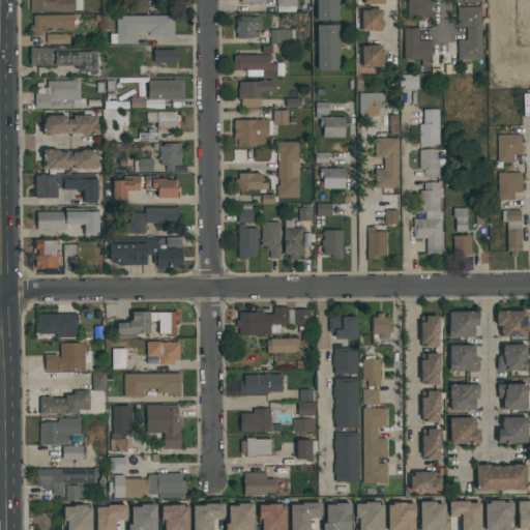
[(30,11),(30,0),(74,0),(74,11),(54,11),(30,11)]
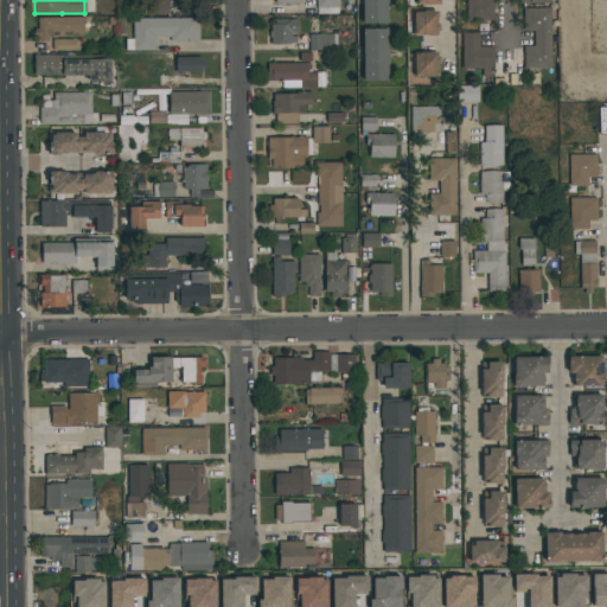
[(167,0),(167,14),(144,14),(144,0),(167,0)]
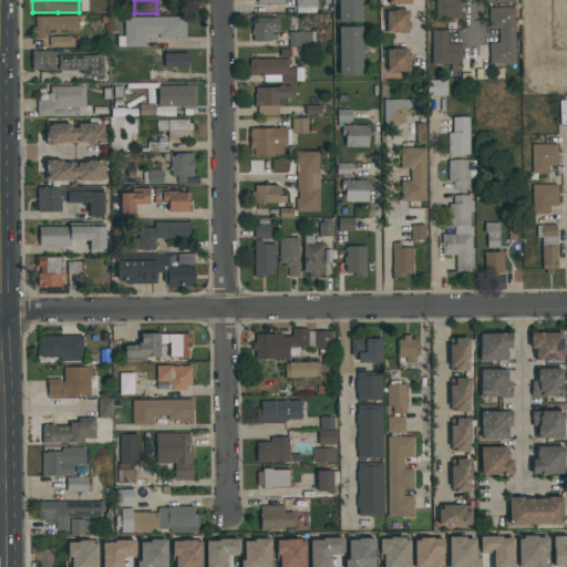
[(256,0),(256,2),(296,2),(296,13),(316,13),(316,0),(256,0)]
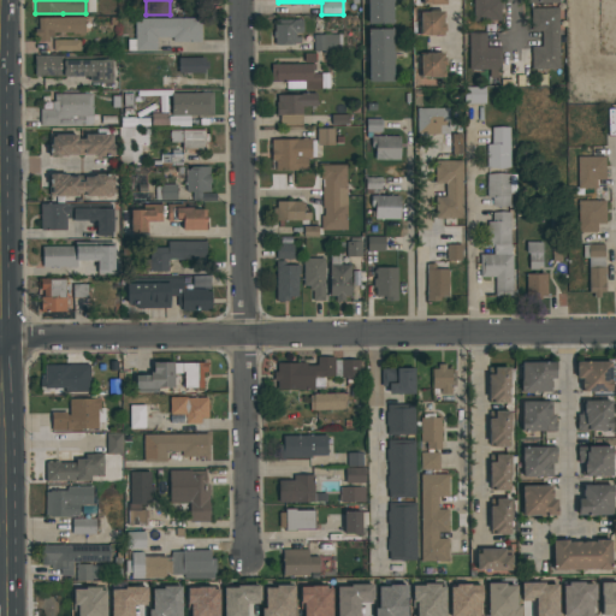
[(392,0),(392,24),(366,24),(366,0),(392,0)]
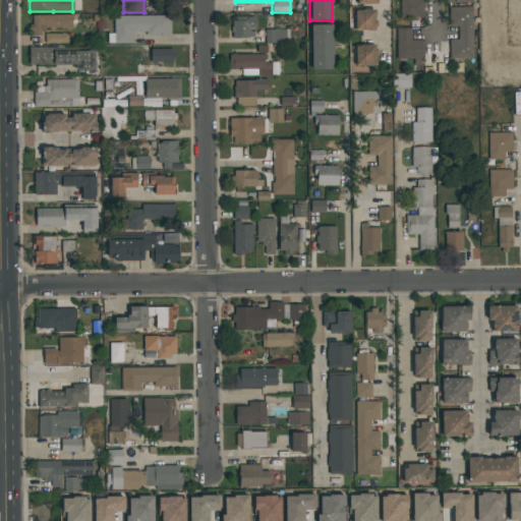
[(423,0),(423,17),(400,17),(399,0),(423,0)]
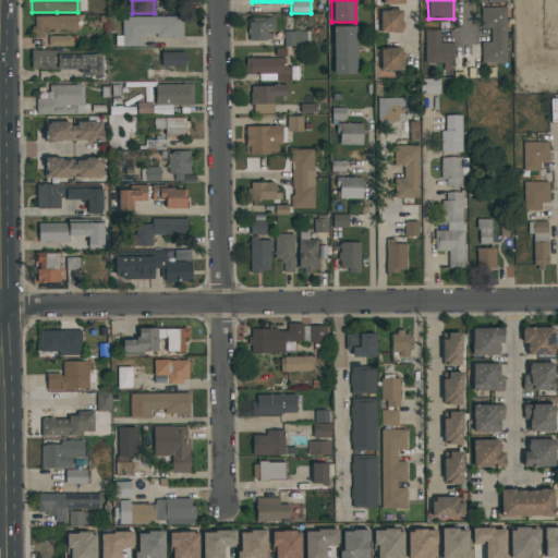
[(507,8),(507,62),(481,62),(481,41),(490,41),(490,28),(481,28),(481,8),(507,8)]
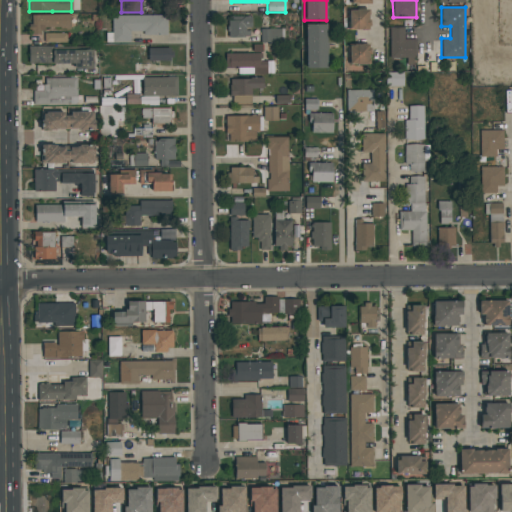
[(369,9),(369,15),(368,15),(368,20),(370,20),(370,26),(368,26),(368,30),(366,30),(361,30),(349,30),(349,10),(356,10),(356,9),(369,9)]
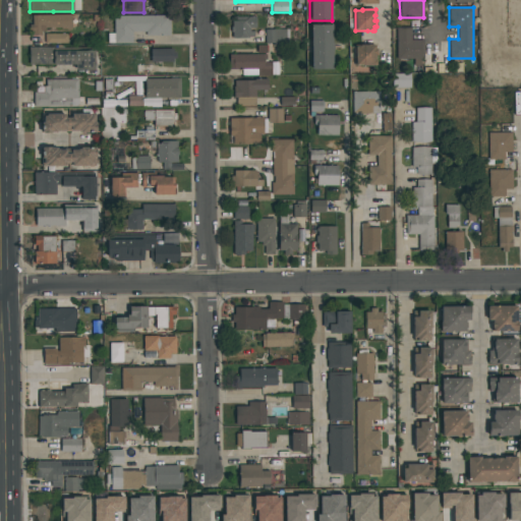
[(71,30),(61,30),(61,27),(45,27),(45,32),(41,32),(41,37),(33,37),(33,32),(30,32),(30,24),(32,24),(32,14),(71,14),(71,30)]
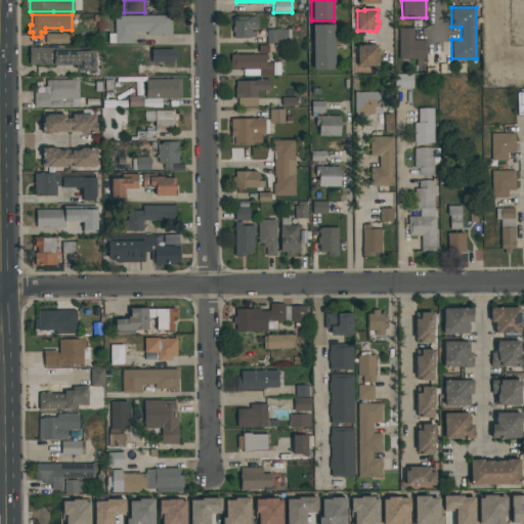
[(133,44),(115,44),(115,43),(108,43),(108,34),(115,34),(115,15),(171,15),(171,36),(146,36),(146,32),(133,32),(133,44)]
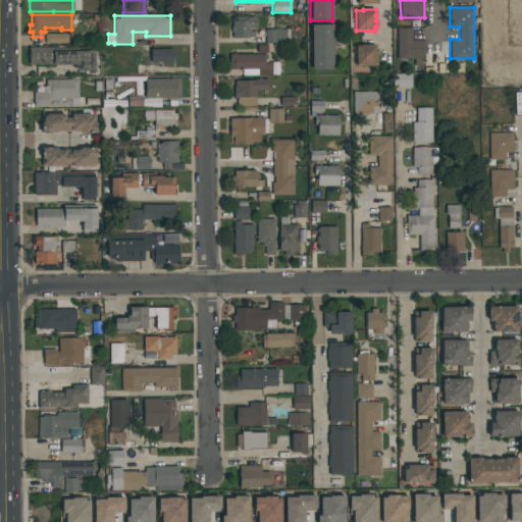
[(232,38),(232,33),(231,33),(231,27),(232,27),(232,16),(256,16),(256,29),(250,29),(250,32),(255,32),(255,37),(246,37),(246,38),(232,38)]
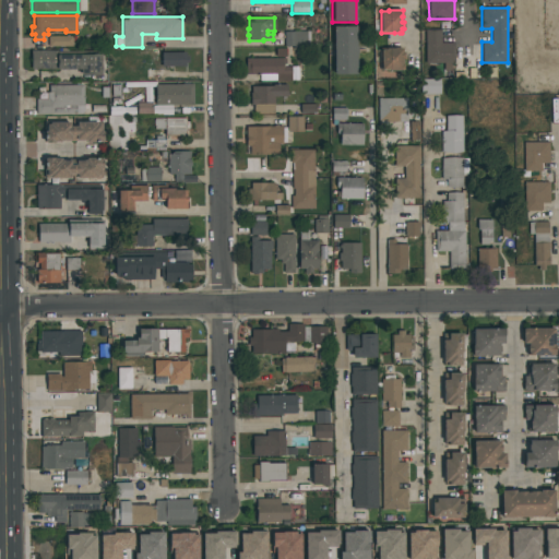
[(356,74),(333,74),(333,26),(356,26),(356,74)]
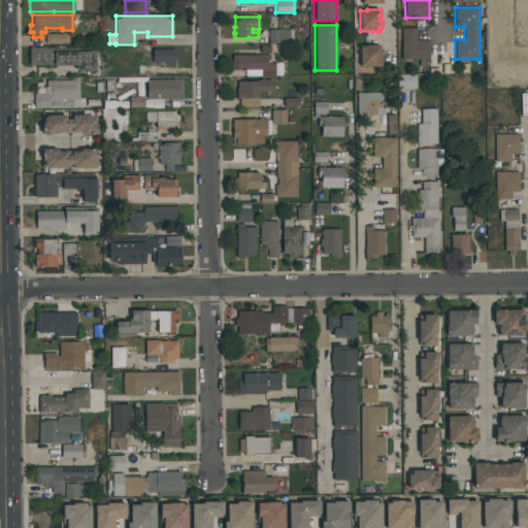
[(429,40),(429,60),(426,60),(426,66),(419,66),(419,60),(401,60),(401,28),(417,28),(417,40),(429,40)]
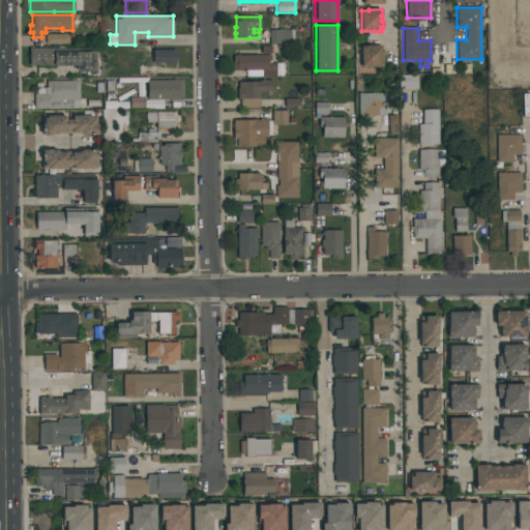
[(270,30),(293,30),(293,43),(270,43),(270,30)]
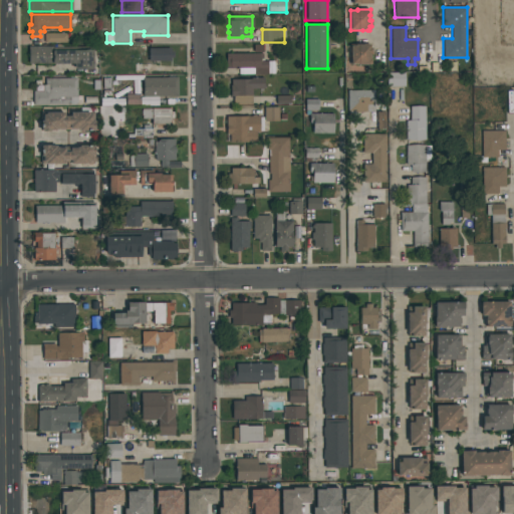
[(67,43),(44,43),(44,33),(67,33),(67,43)]
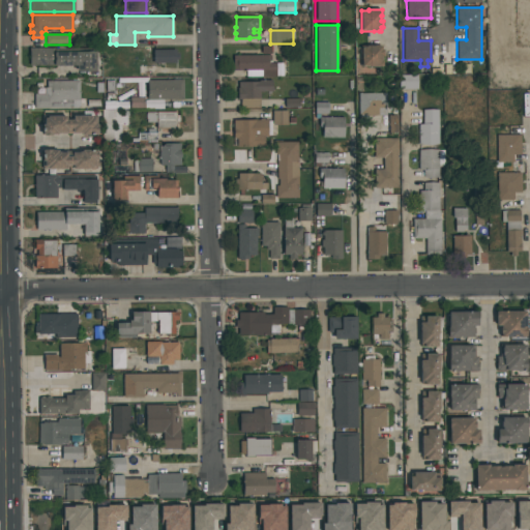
[(271,46),(271,63),(275,63),(276,77),(262,77),(246,77),(246,71),(242,71),(242,70),(233,70),(233,55),(261,55),(261,46),(271,46)]
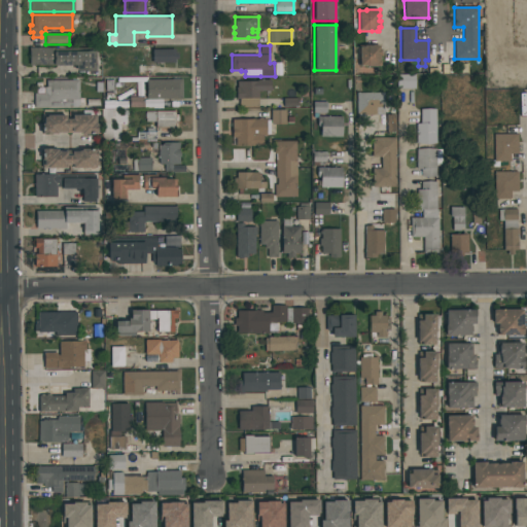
[(380,66),(366,66),(359,66),(359,46),(363,46),(363,45),(380,45),(380,48),(381,48),(381,56),(380,56),(380,61),(380,66)]
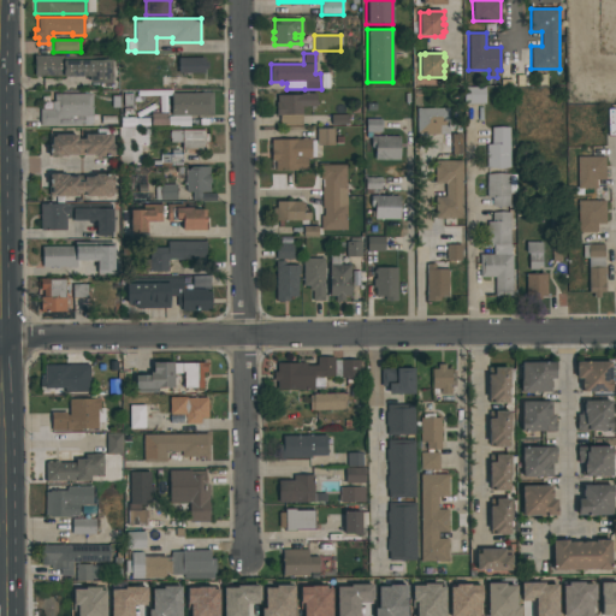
[(111,83),(89,83),(89,77),(63,77),(63,76),(34,76),(34,55),(65,55),(65,57),(111,57),(111,83)]
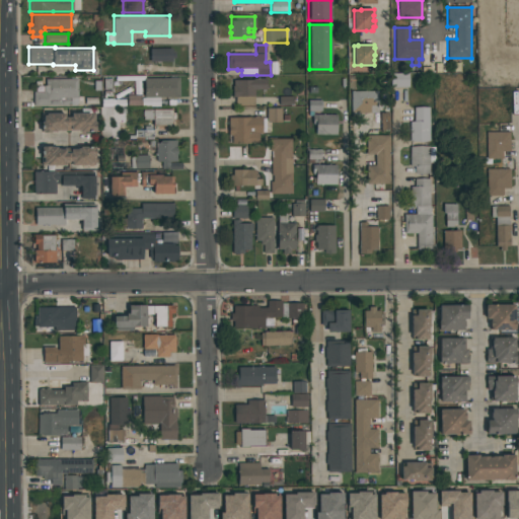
[(172,62),(150,62),(150,49),(172,49),(172,52),(175,52),(175,58),(172,58),(172,62)]
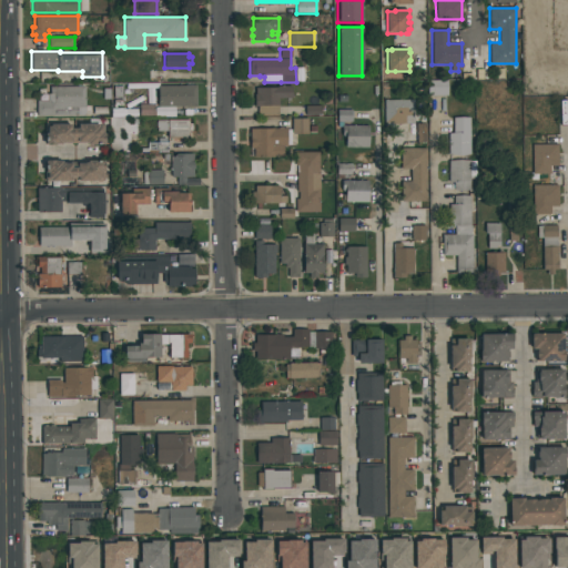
[(447,95),(427,95),(427,80),(447,80),(447,95)]
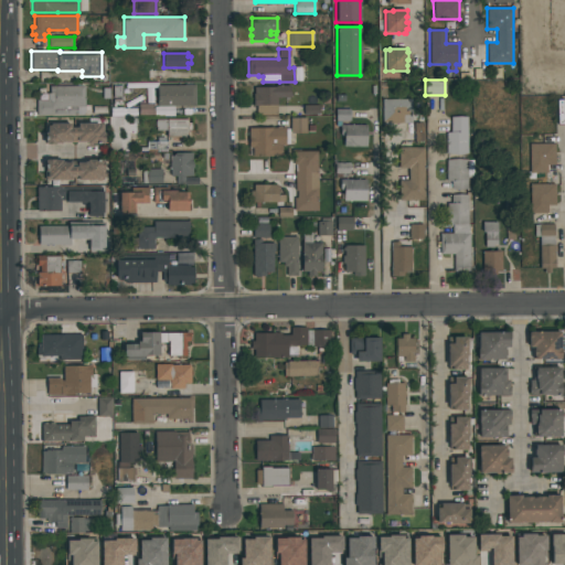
[(157,85),(195,85),(195,106),(157,106),(157,85)]
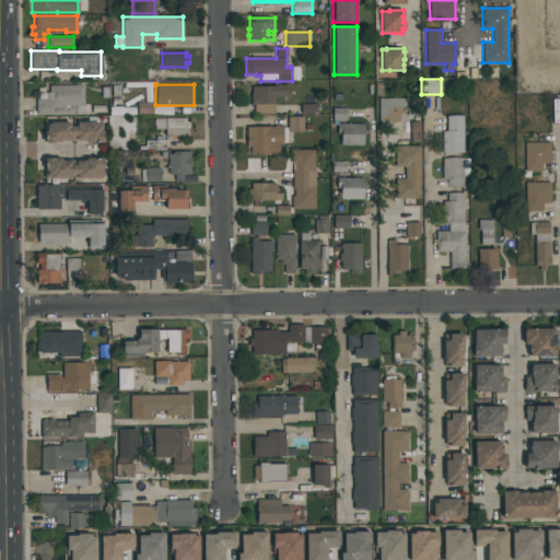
[(252,86),(273,86),(273,84),(288,84),(288,96),(275,96),(275,114),(254,114),(254,105),(251,105),(251,93),(252,93),(252,86)]
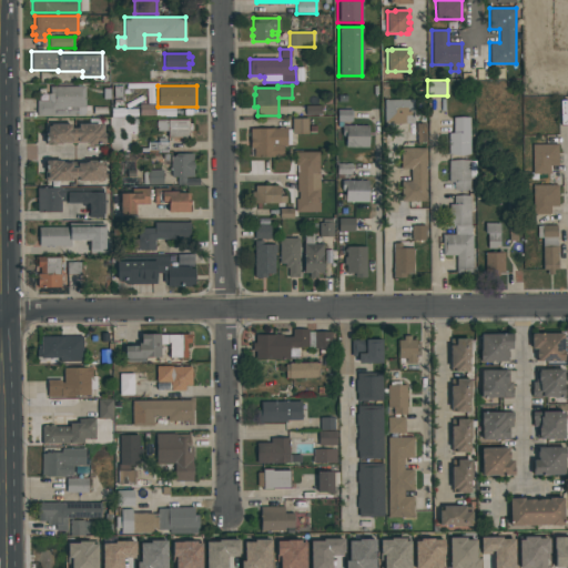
[(37,117),(37,100),(48,100),(48,93),(50,93),(50,87),(85,87),(85,117),(37,117)]
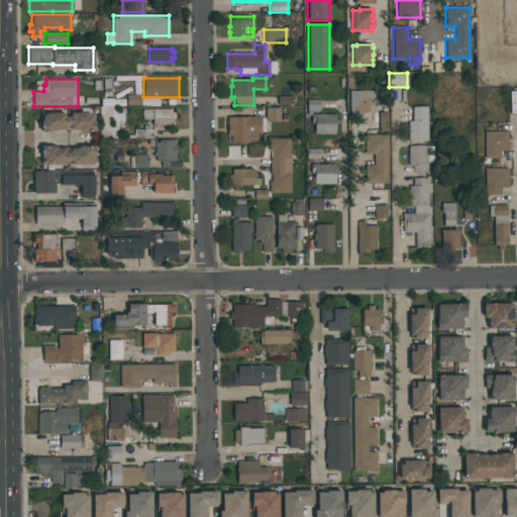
[(349,91),(377,91),(377,112),(358,112),(358,120),(350,120),(350,112),(349,112),(349,91)]
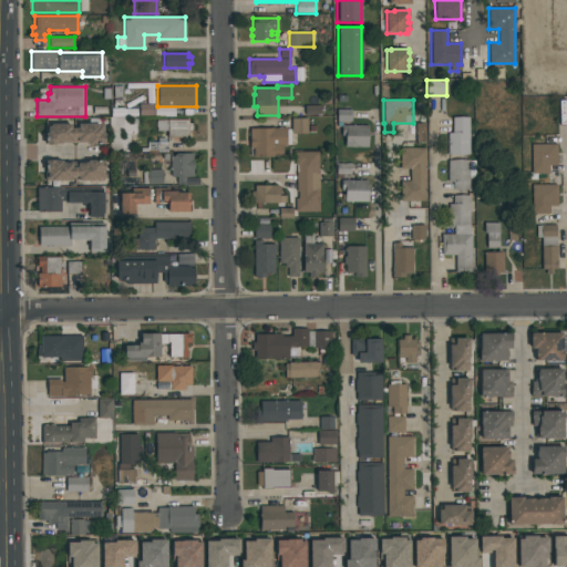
[(110,152),(110,117),(137,117),(137,124),(135,124),(135,134),(130,134),(130,152),(110,152)]
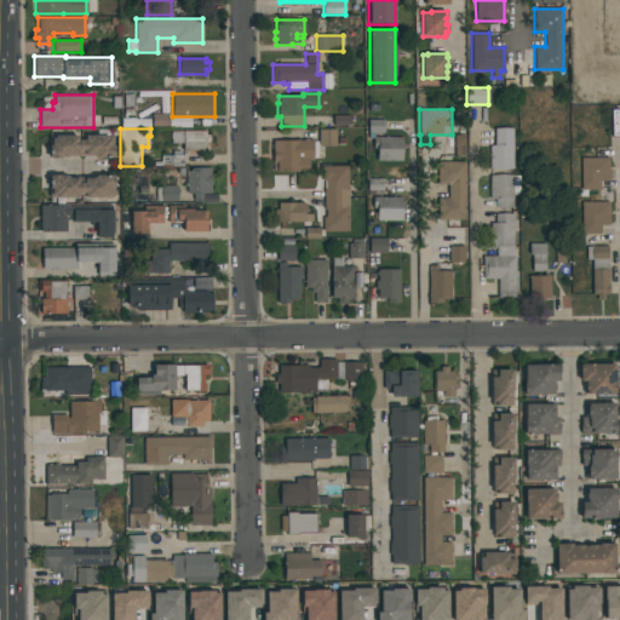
[(489,170),(489,145),(494,145),(494,128),(512,128),(512,170),(489,170)]
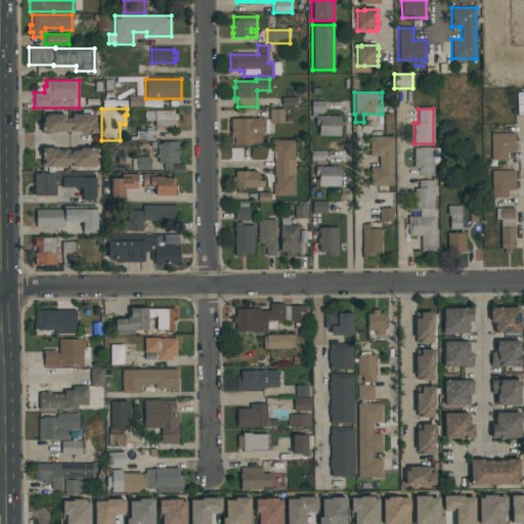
[(285,110),(285,123),(269,124),(269,110),(285,110)]
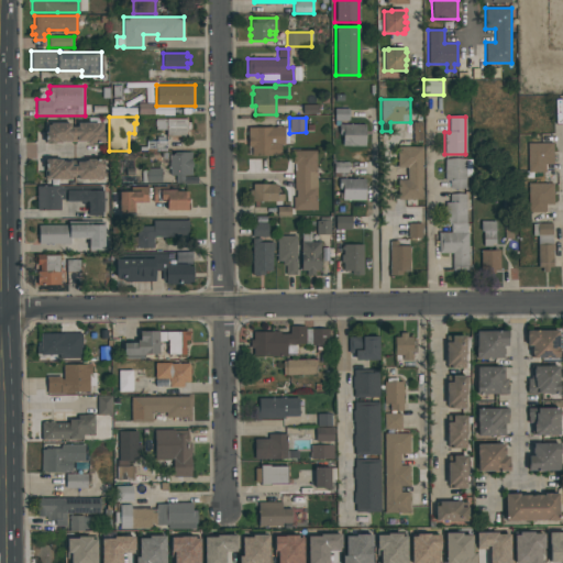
[(166,135),(166,130),(155,130),(155,119),(187,119),(187,122),(191,122),(191,131),(187,131),(187,135),(166,135)]
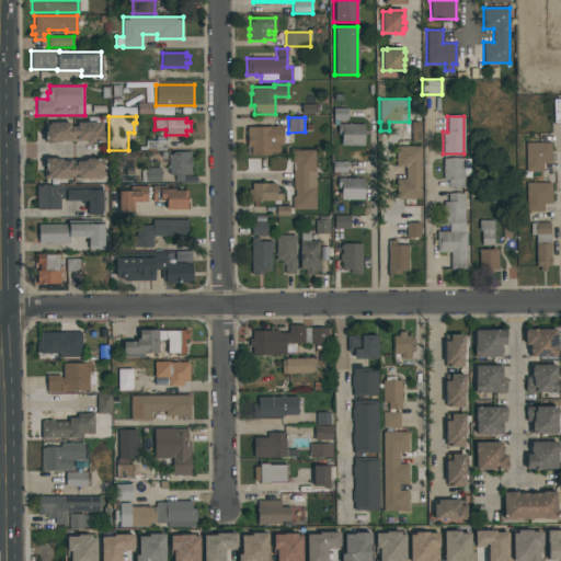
[(44,142),(44,123),(70,123),(70,125),(77,125),(77,123),(103,123),(103,141),(103,142),(86,142),(86,141),(60,141),(60,142),(55,142),(55,144),(46,144),(46,142),(44,142)]
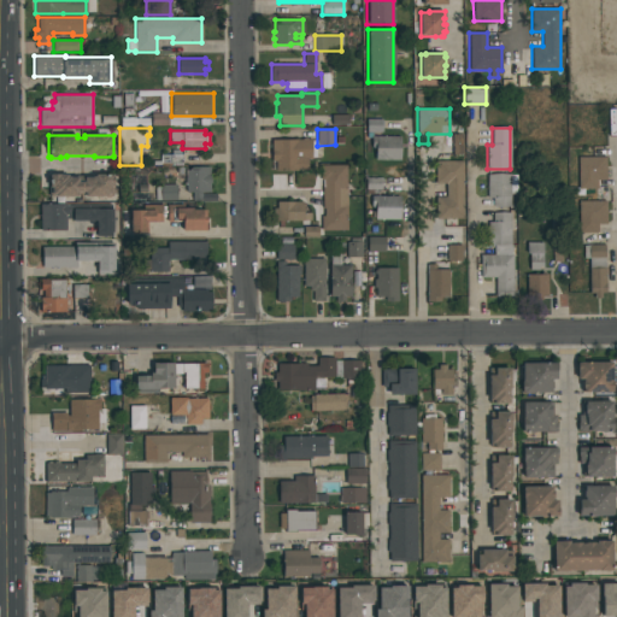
[(400,160),(375,160),(375,148),(371,148),(371,136),(400,136),(400,160)]
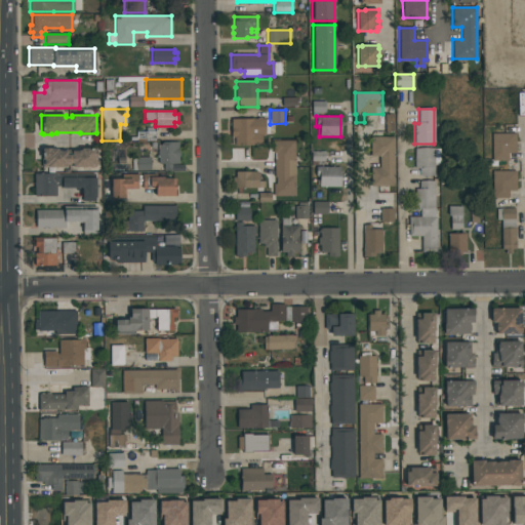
[(235,146),(235,137),(231,137),(231,119),(265,119),(265,120),(269,120),(269,134),(265,134),(265,136),(263,136),(263,146),(235,146)]
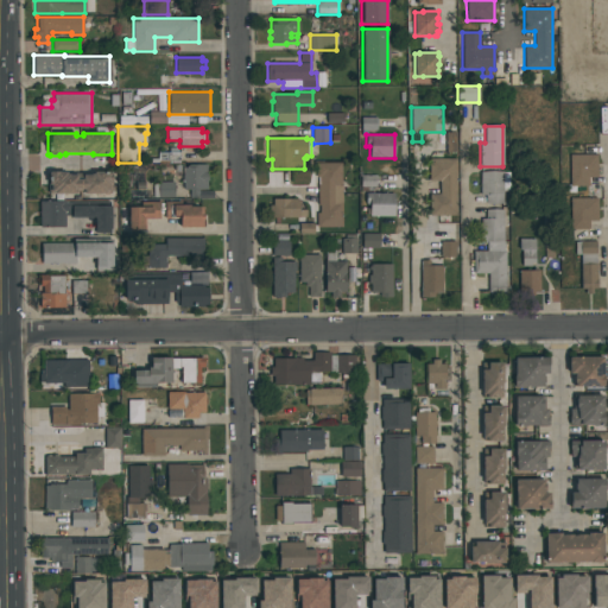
[(570,187),(570,154),(597,154),(597,178),(589,178),(589,187),(570,187)]
